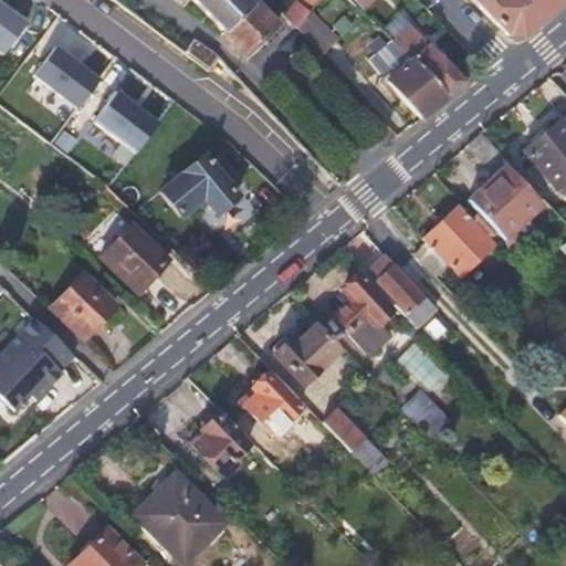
[(189,0),(222,33),(220,35),(243,58),(276,25),(253,1),(250,4),(245,0),(189,0)]
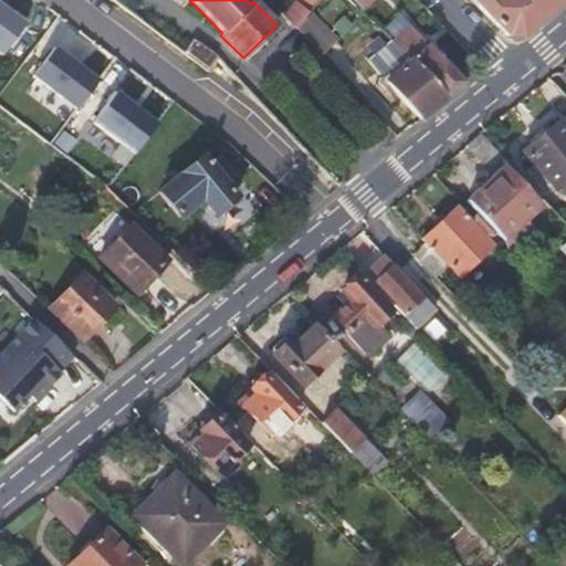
[(348,0),(362,11),(371,0),(348,0)]
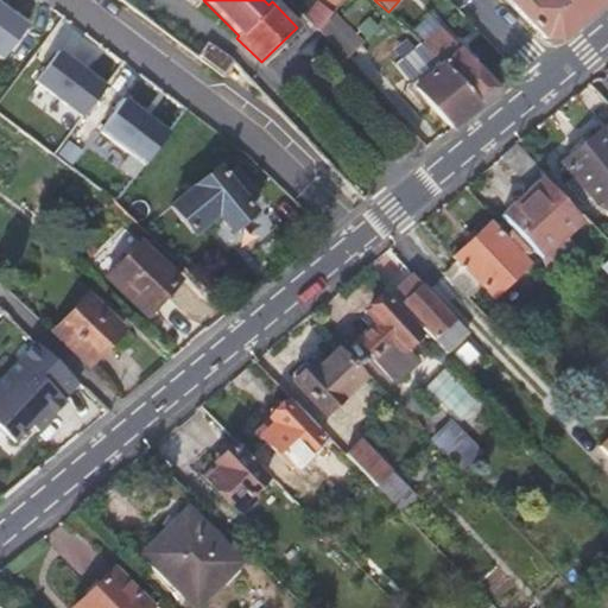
[(536,0),(506,0),(546,42),(556,42),(565,35),(594,10),(606,0),(537,0),(536,0)]
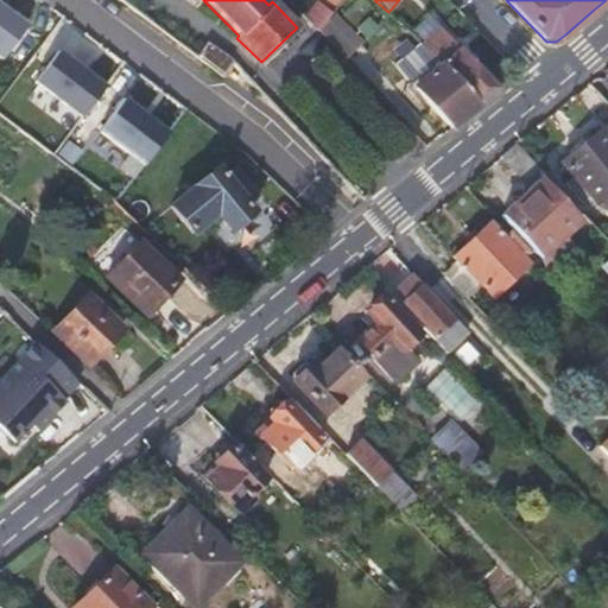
[(316,2),(304,18),(317,31),(331,13),(316,2)]
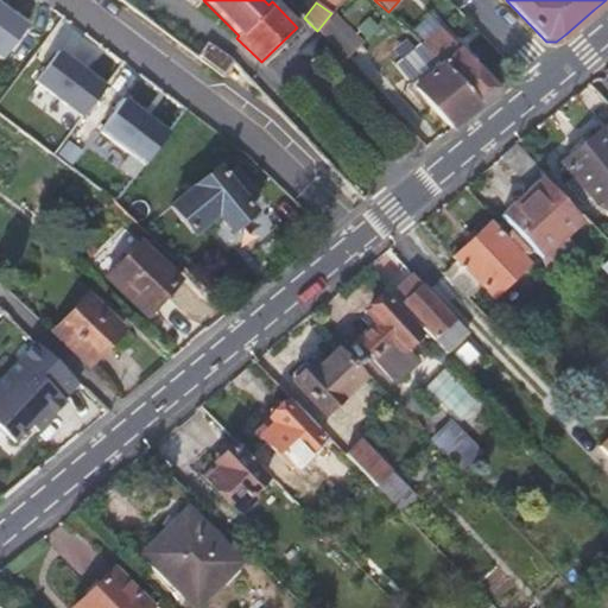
[(0,59),(1,61),(25,27),(0,7),(0,59)]
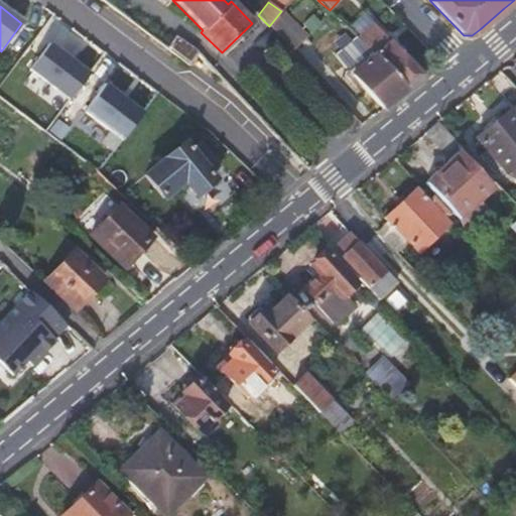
[(316,7),(301,22),(312,33),(328,19),(316,7)]
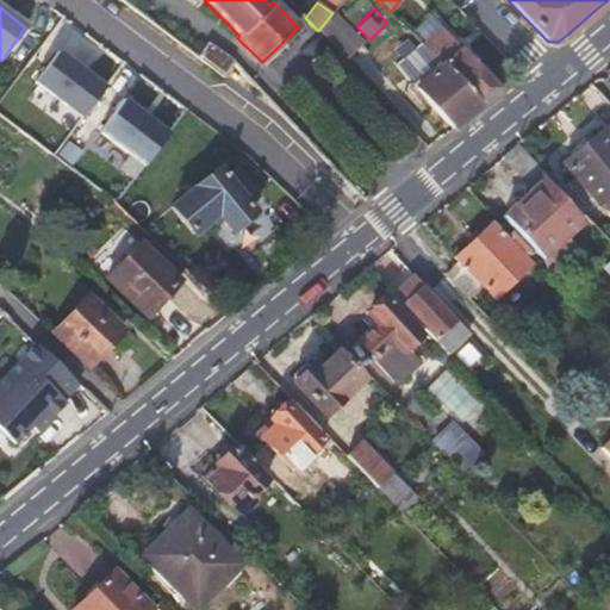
[(363,43),(332,13),(318,31),(346,60),(363,43)]
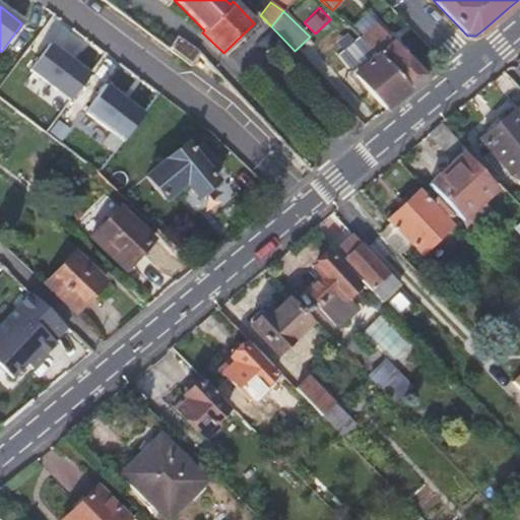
[(377,21),(361,39),(379,57),(411,88),(428,75),(377,21)]
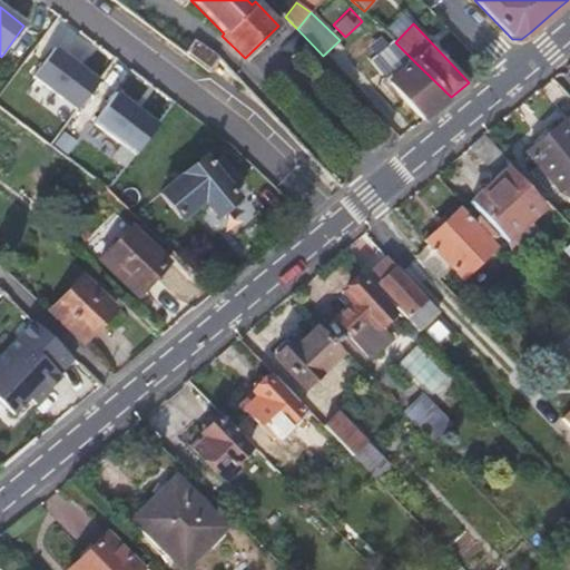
[(184,52),(207,69),(217,56),(194,38),(184,52)]
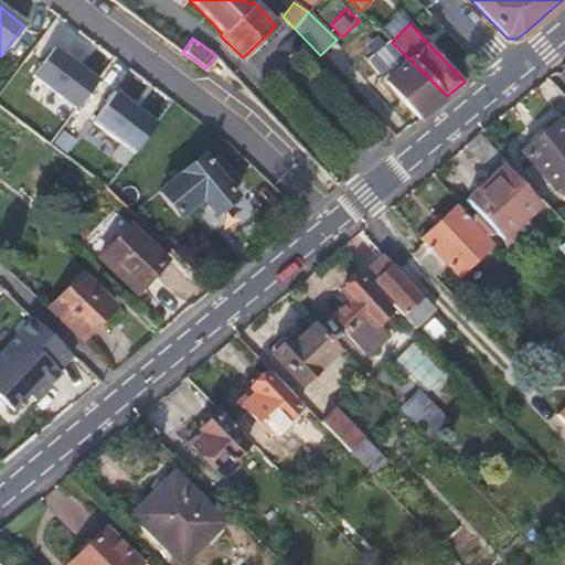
[(368,64),(382,81),(391,73),(395,77),(412,62),(392,42),(368,64)]
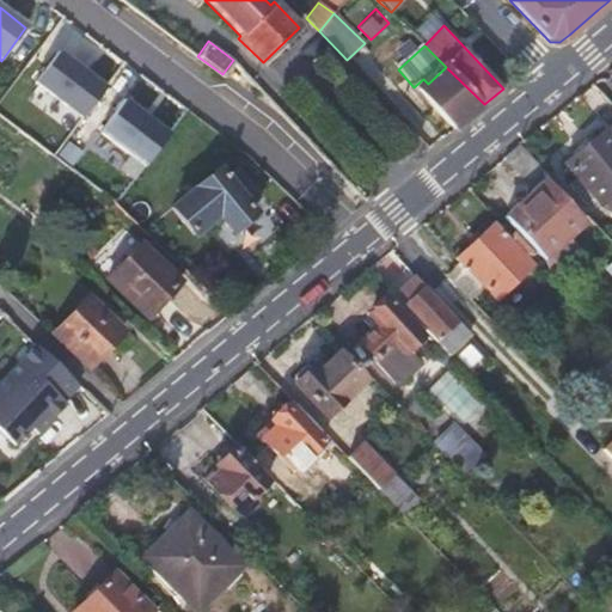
[(56,48),(35,84),(87,117),(109,81),(56,48)]
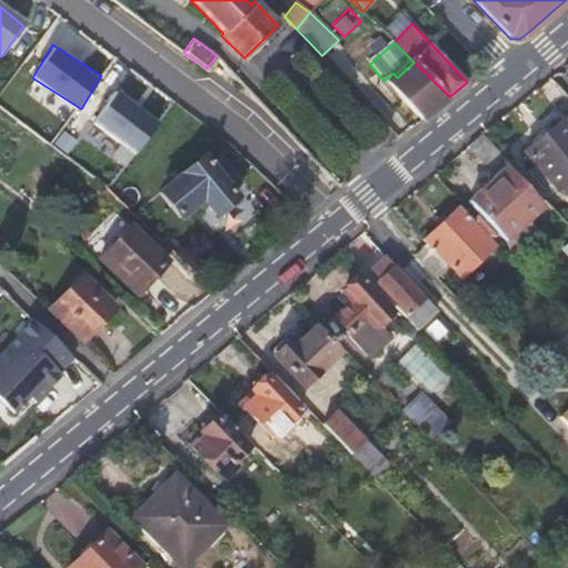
[(384,81),(421,120),(434,109),(449,97),(414,62),(397,78),(393,73),(384,81)]
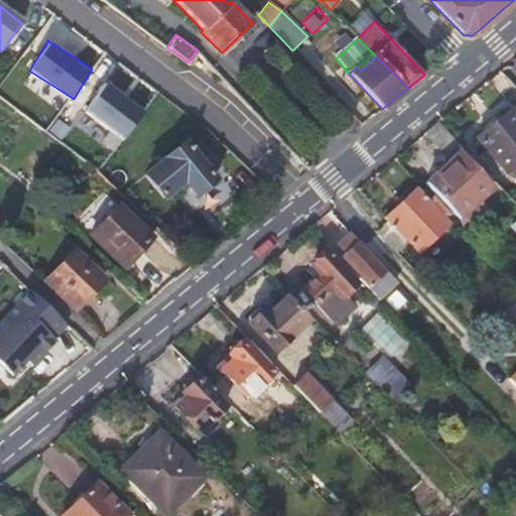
[(84,112),(121,141),(142,114),(104,85),(84,112)]
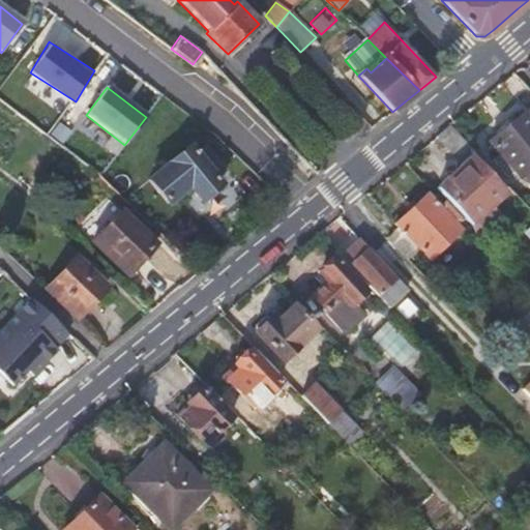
[(529,109),(526,113),(525,111),(489,141),(499,153),(493,159),(508,179),(514,173),(520,179),(529,170),(529,109)]
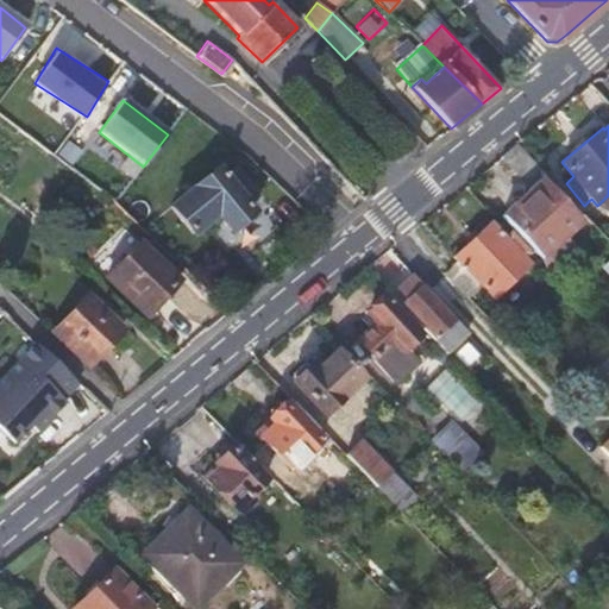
[(255,212),(219,168),(170,206),(193,234),(218,214),(232,231),(255,212)]
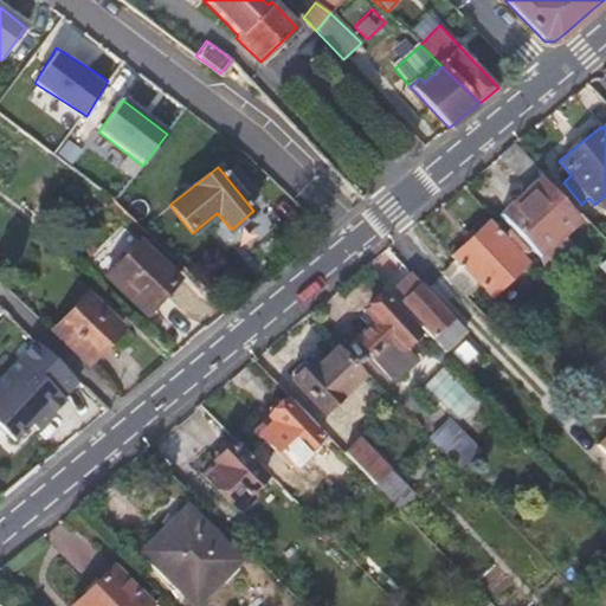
[(536,178),(497,213),(536,256),(543,272),(571,246),(559,236),(577,219),(536,178)]
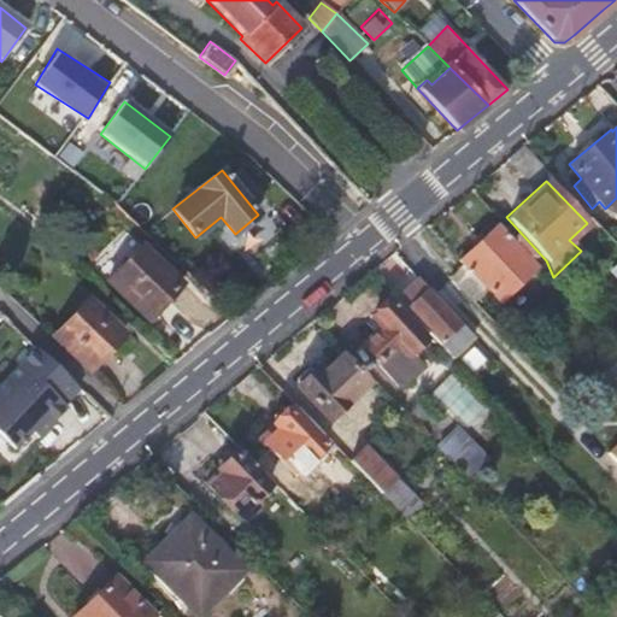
[(511,240),(497,224),(458,260),(462,266),(450,277),(474,304),(487,292),(499,304),(539,268),(533,262),(539,257),(517,235),(511,240)]
